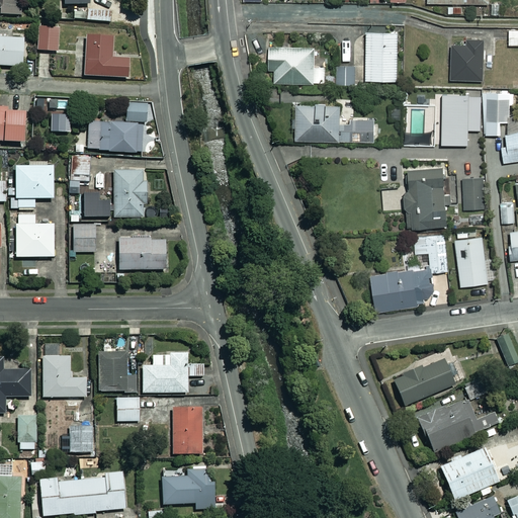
[(0,0),(0,8),(2,9),(2,15),(24,14),(23,0),(0,0)]
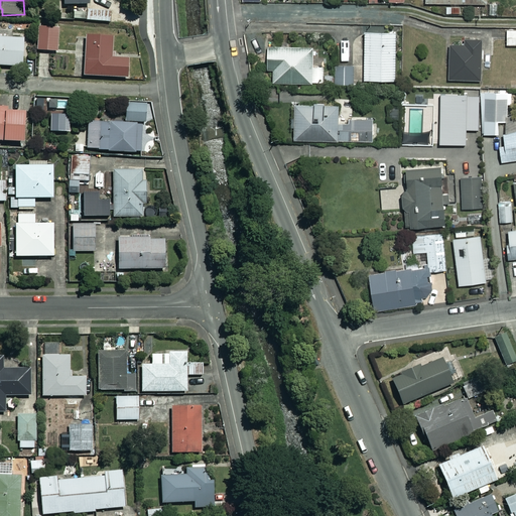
[(62,28),(40,27),(39,50),(61,51),(62,28)]
